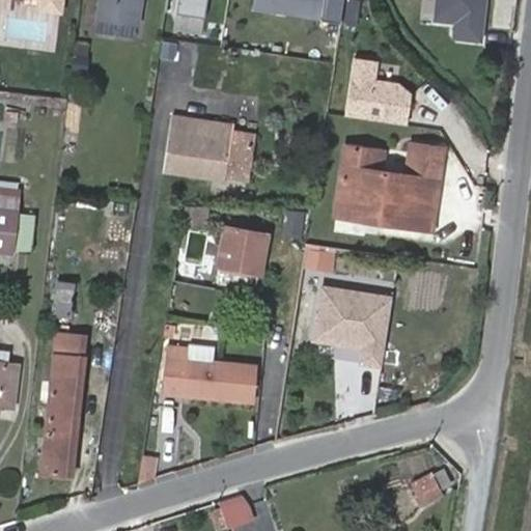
[(61,11),(61,0),(40,0),(40,8),(61,11)]
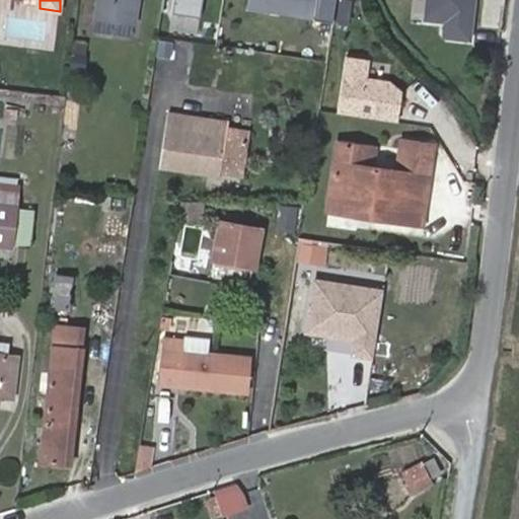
[(96,0),(94,23),(139,27),(141,0),(96,0)]
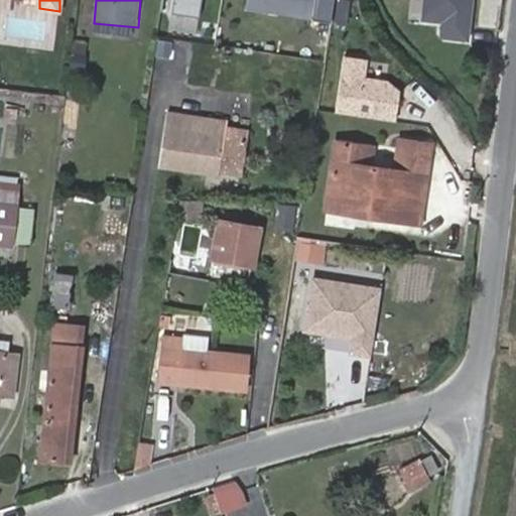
[(178,35),(182,0),(161,0),(157,33),(178,35)]
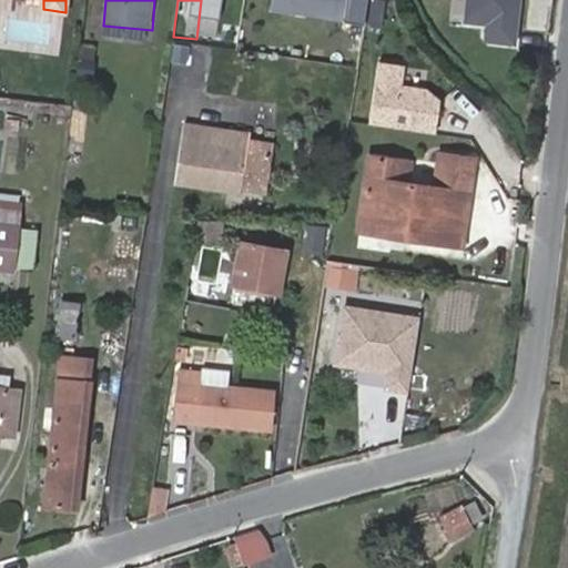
[(290,13),(292,0),(325,0),(350,3),(350,0),(272,0),(271,10),(290,13)]
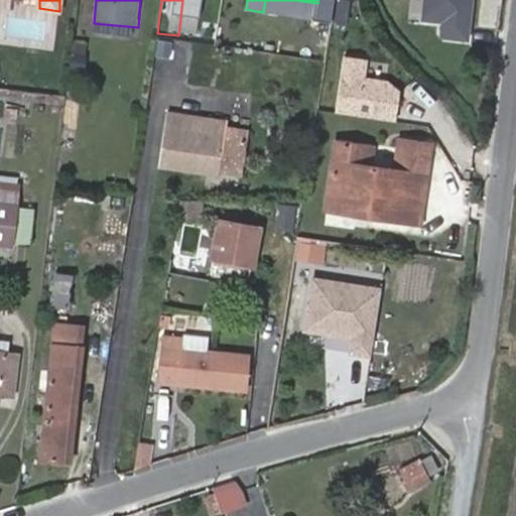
[(472,42),(475,0),(421,0),(420,21),(440,23),(439,39),(472,42)]
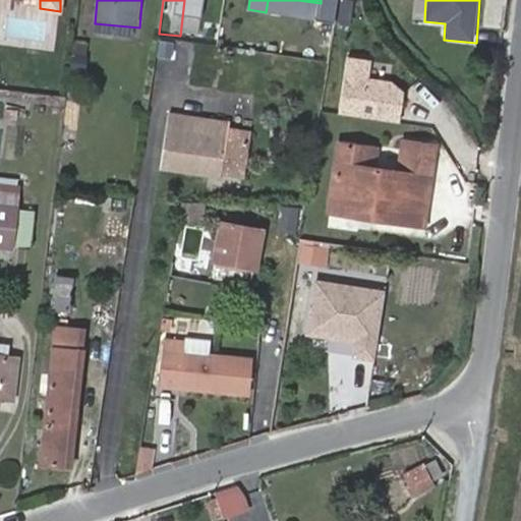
[(229,122),(168,114),(161,170),(220,178),(221,173),(245,176),(250,131),(228,128),(229,122)]
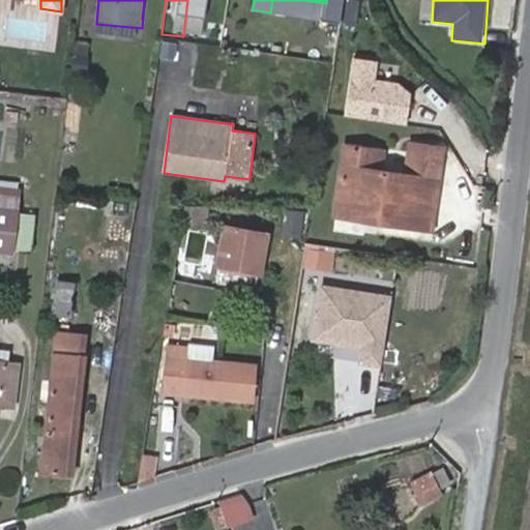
[(436,202),(443,148),(411,144),(407,174),(381,171),(383,150),(343,145),(335,201),(377,205),(375,222),(415,227),(418,200),(436,202)]
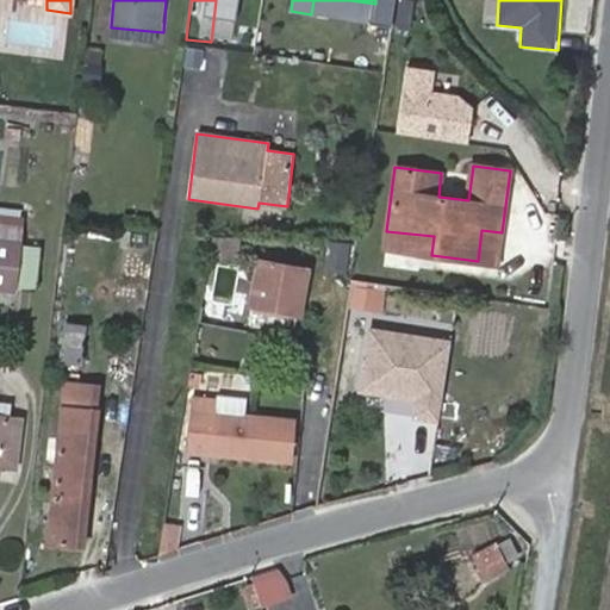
[(498,263),(502,232),(481,230),(478,261),(498,263)]
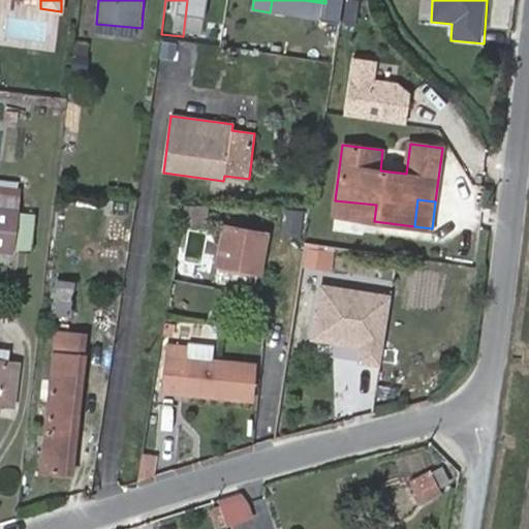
[(374,221),(376,205),(335,200),(333,215),(374,221)]
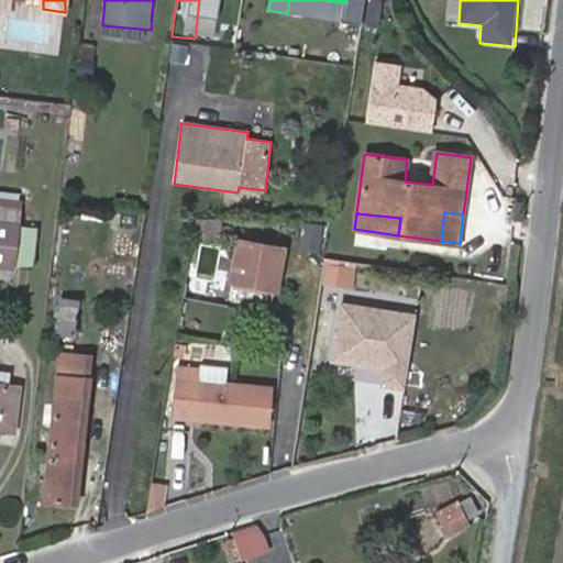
[(0,267),(13,269),(18,224),(0,221),(0,267)]
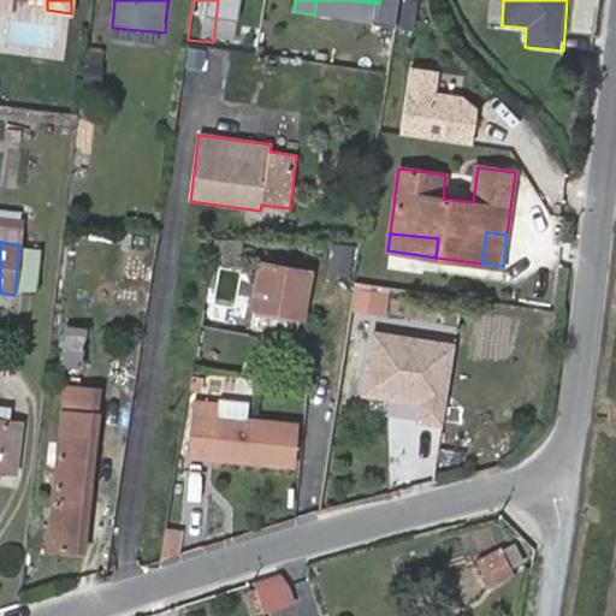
[(333,242),(327,268),(348,273),(354,247),(333,242)]
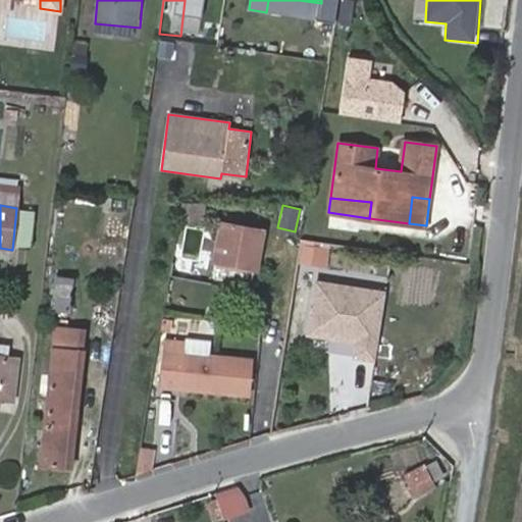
[(32,246),(34,211),(19,210),(17,246),(32,246)]
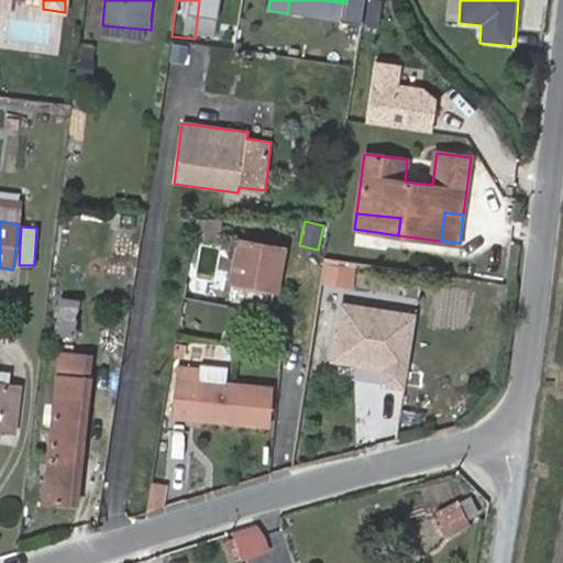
[(284,249),(236,241),(231,279),(277,288),(284,249)]
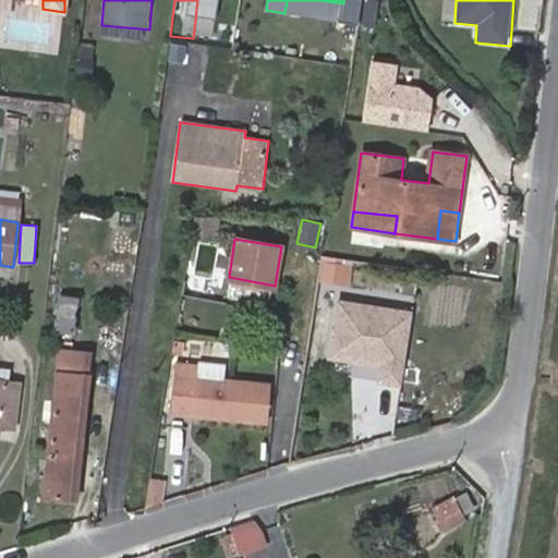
[(55,330),(73,332),(76,300),(59,299),(55,330)]
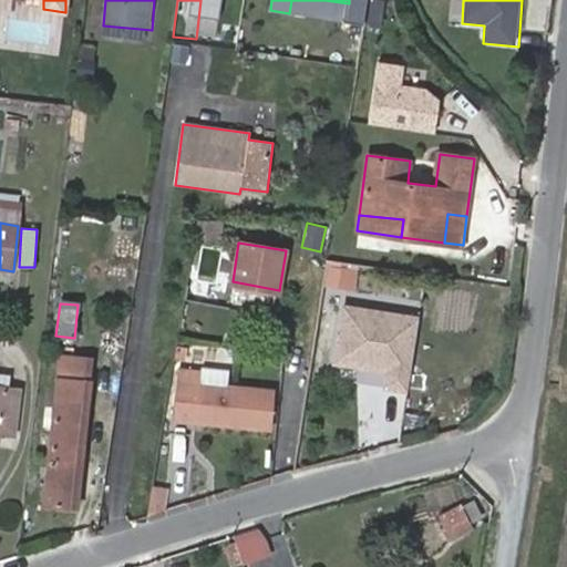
[(380,391),(411,394),(419,311),(338,305),(332,369),(381,373),(380,391)]
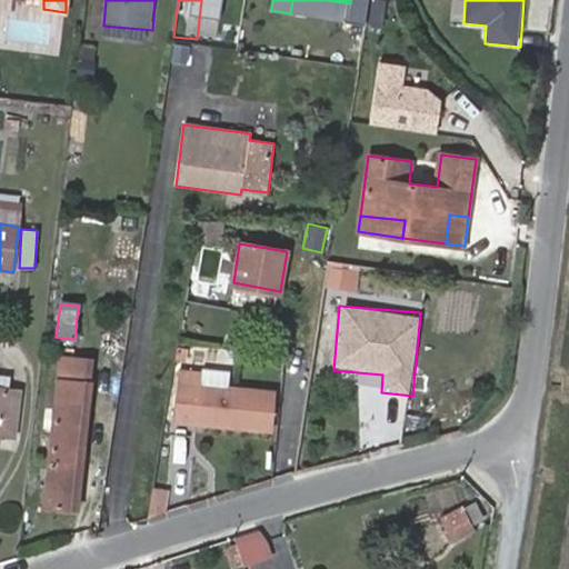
[(42,508),(71,511),(90,361),(60,357),(42,508)]
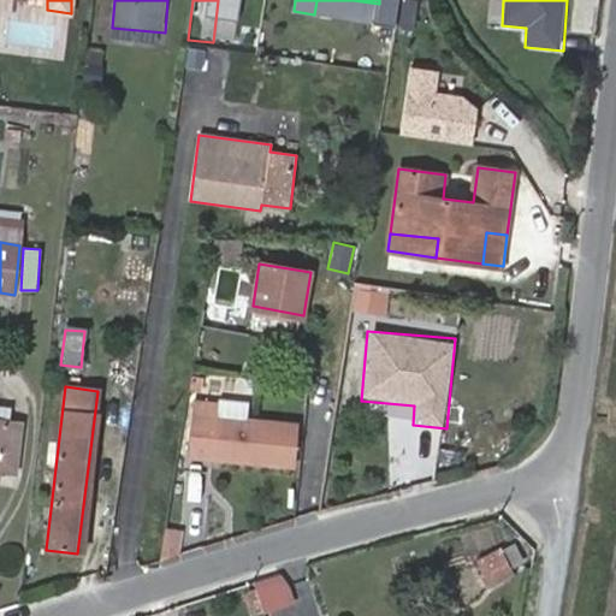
[(104,391),(98,391),(77,554),(84,555),(104,391)]
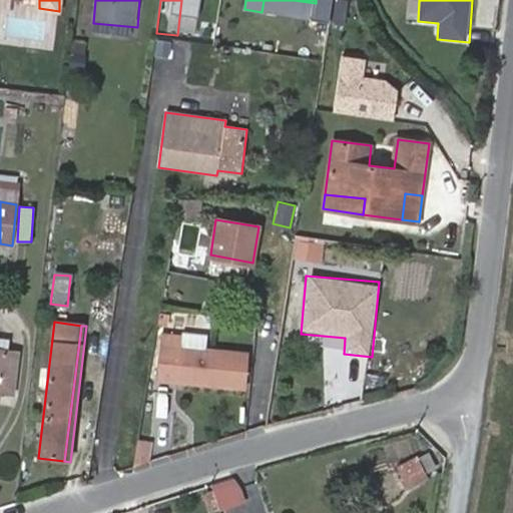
[(163,335),(158,379),(243,387),(246,354),(207,350),(209,334),(183,333),(182,337),(163,335)]
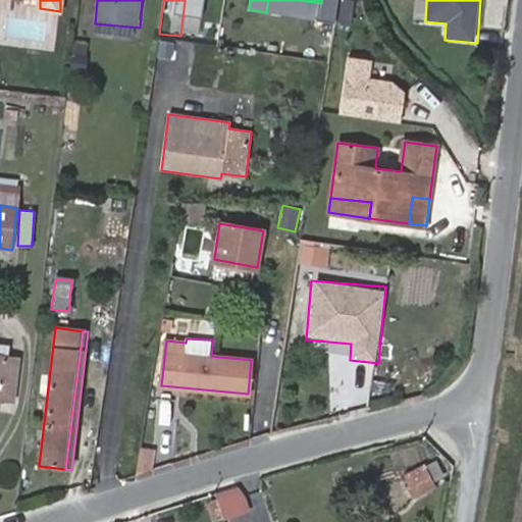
[(0,398),(13,400),(16,358),(0,356),(0,398)]
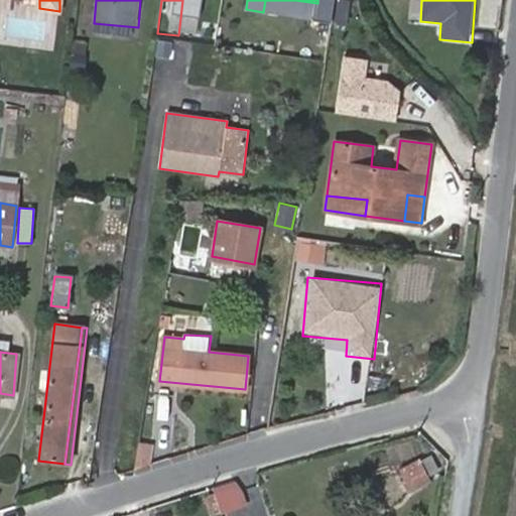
[(137,443),(135,466),(151,468),(153,445),(137,443)]
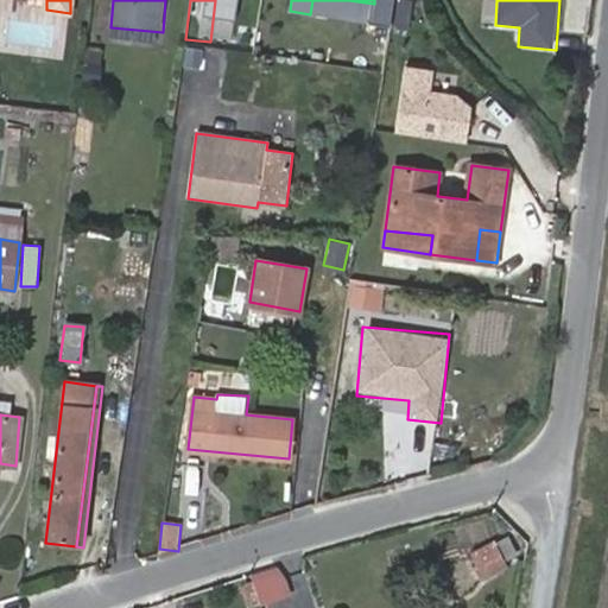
[(505,565),(495,537),(470,545),(480,574),(505,565)]
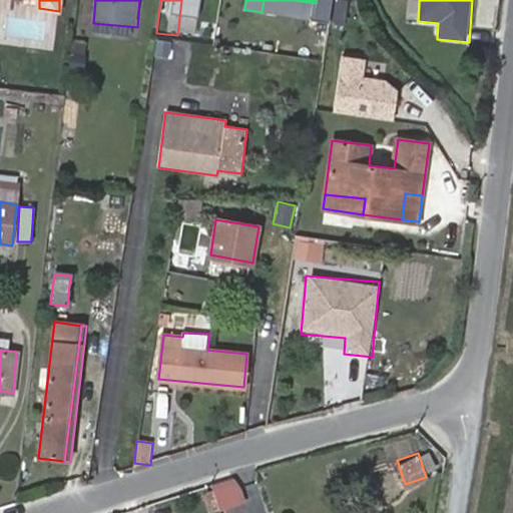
[(243,501),(239,489),(233,478),(212,485),(219,508),(243,501)]
